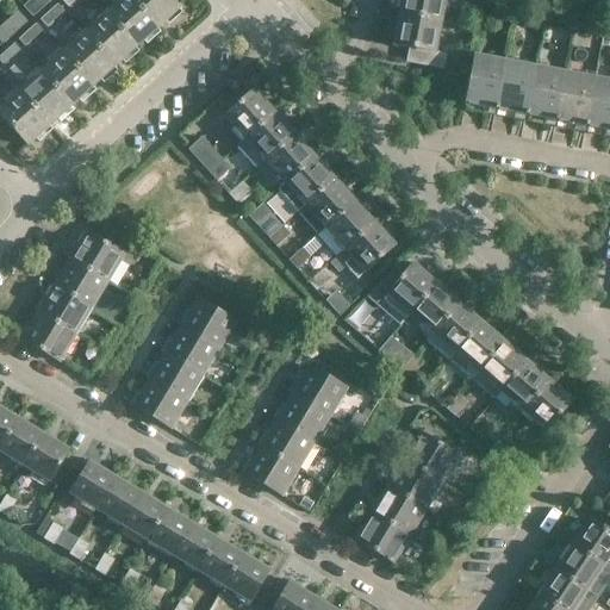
[(31,0),(23,8),(31,19),(51,0),(31,0)]
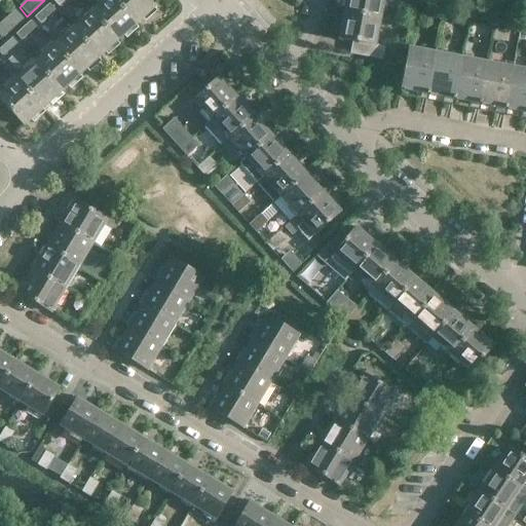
[(116,41),(136,25),(112,0),(103,0),(90,12),(116,41)]
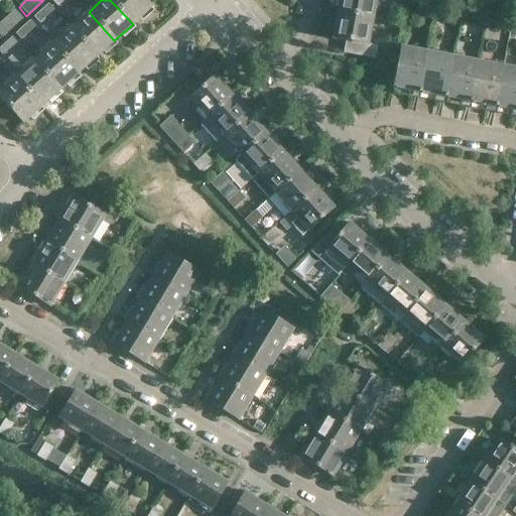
[(110,0),(133,24),(151,7),(144,0),(110,0)]
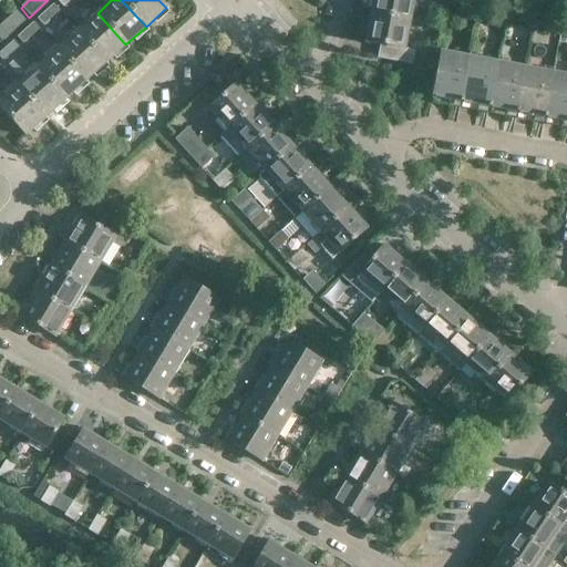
[(373,0),(371,13),(410,21),(413,0),(373,0)]
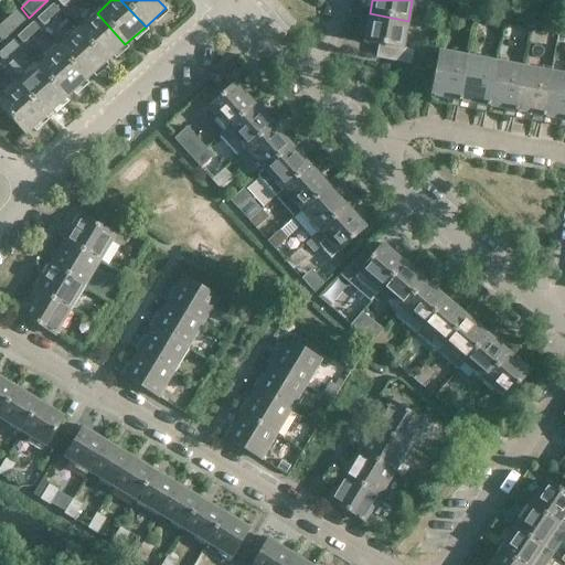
[(448,0),(436,0),(435,12),(446,14),(448,0)]
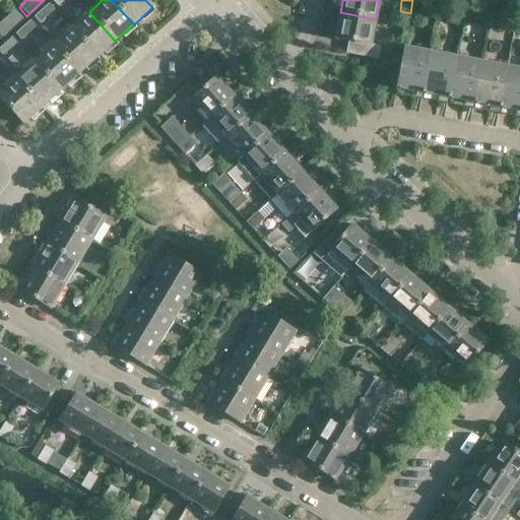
[(54,10),(48,4),(34,17),(40,24),(54,10)]
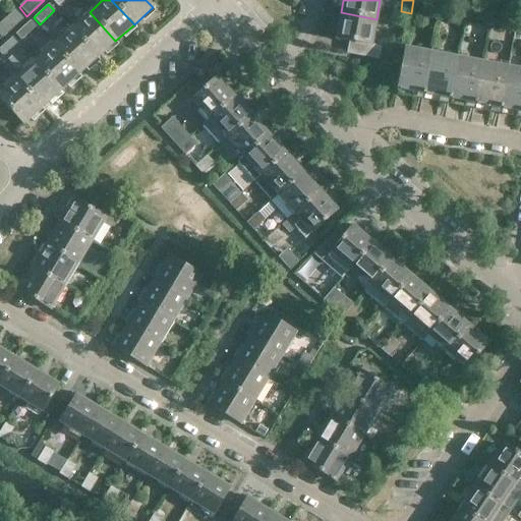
[(0,38),(1,39),(22,19),(13,10),(0,22),(0,38)]
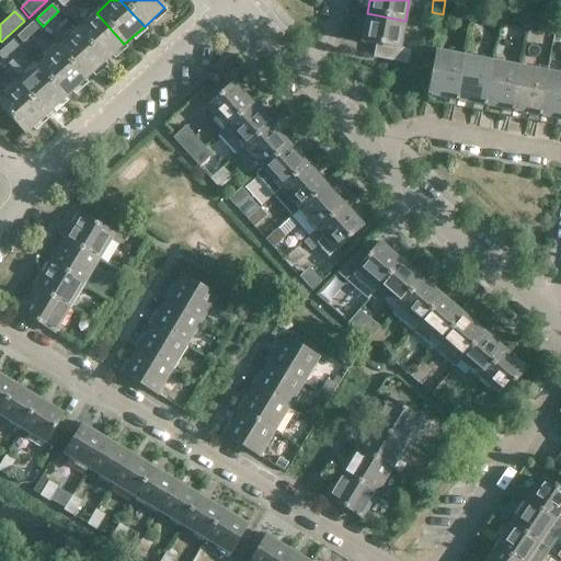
[(104,63),(124,44),(96,13),(76,31),(104,63)]
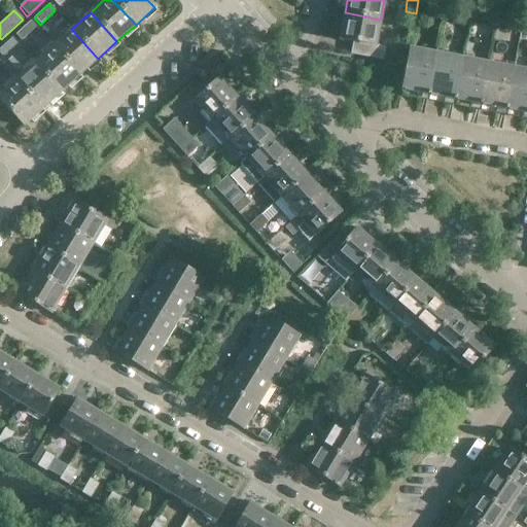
[(376,45),(381,20),(345,12),(340,39),(352,42),(350,54),(383,60),(385,47),(376,45)]
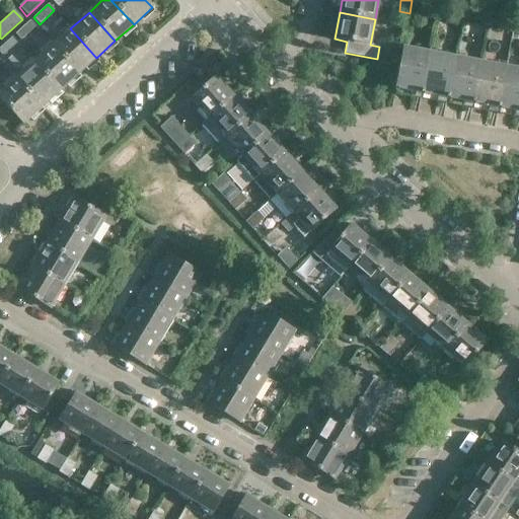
[(35,27),(29,20),(15,34),(20,41),(35,27)]
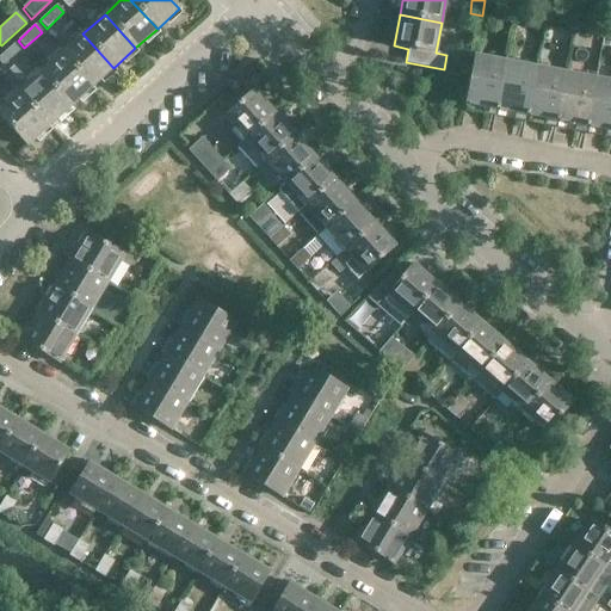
[(61,54),(92,87),(113,68),(82,34),(61,54)]
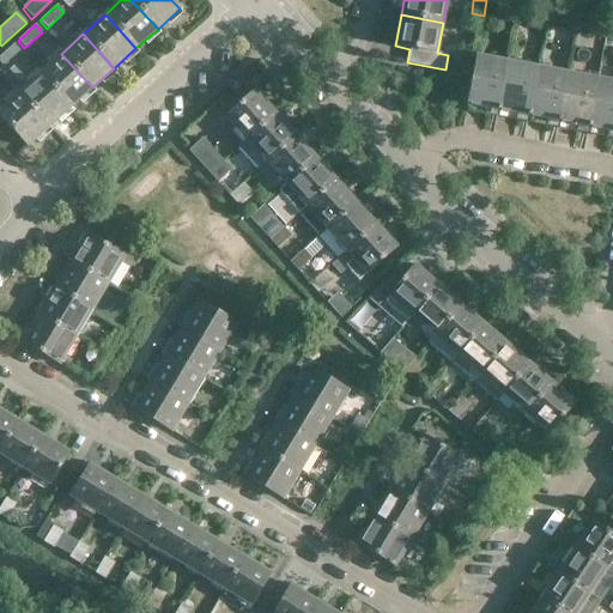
[(20,52),(13,44),(0,55),(0,64),(2,67),(20,52)]
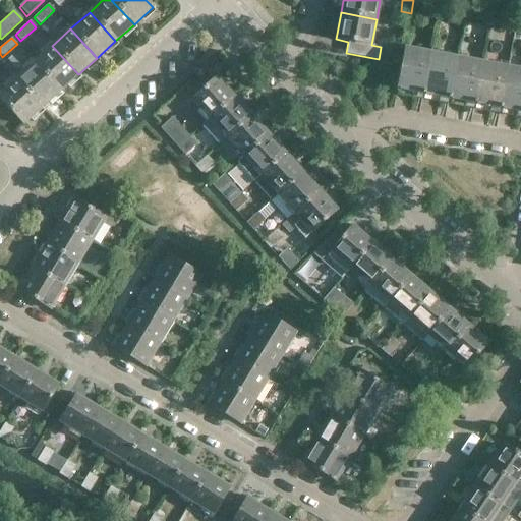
[(60,91),(78,74),(52,46),(34,62),(60,91)]
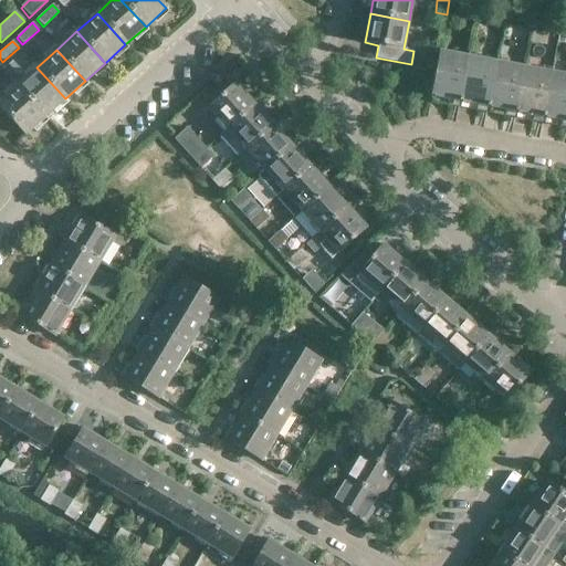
[(439,52),(431,97),(459,103),(468,58),(439,52)]
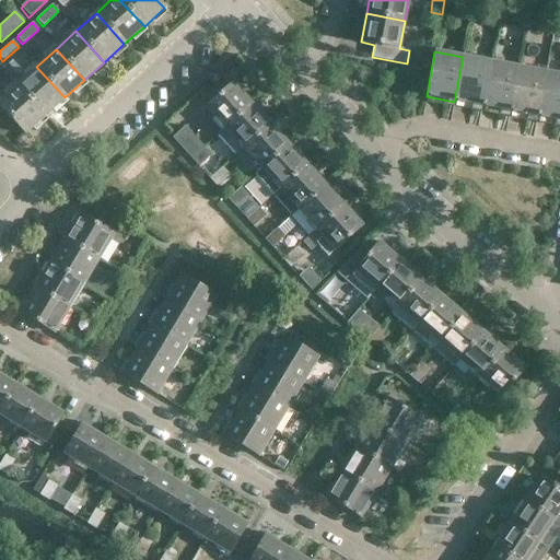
[(463,57),(454,102),(482,107),(490,62),(463,57)]
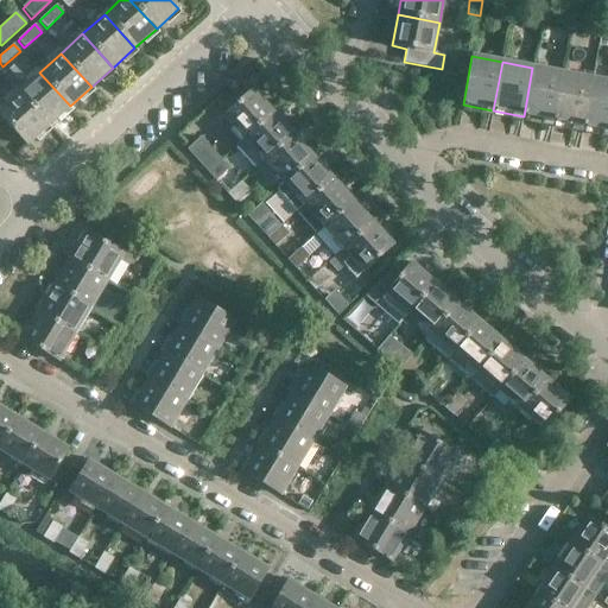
[(563,73),(532,68),(524,116),(553,122),(563,73)]
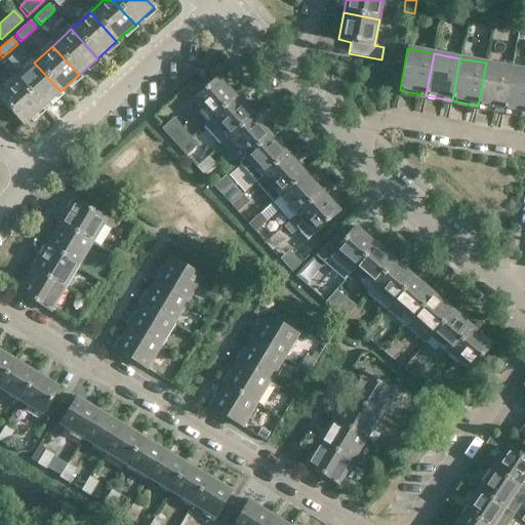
[(15,79),(42,109),(61,91),(34,63),(15,79)]
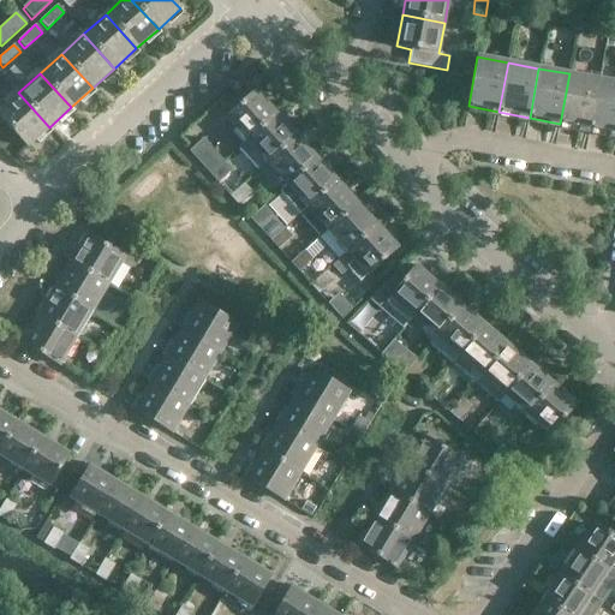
[(569,73),(560,124),(590,129),(599,79),(569,73)]
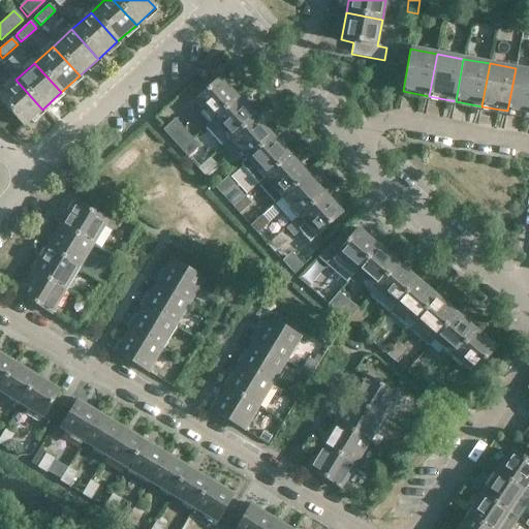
[(528,70),(516,68),(507,111),(528,115),(528,70)]
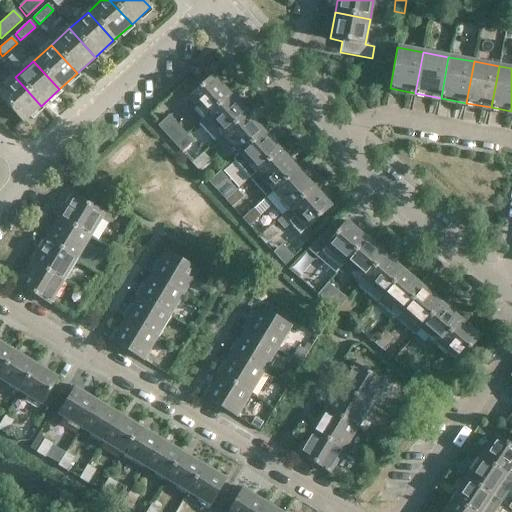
[(206,118),(230,96),(212,76),(188,98),(206,118)]
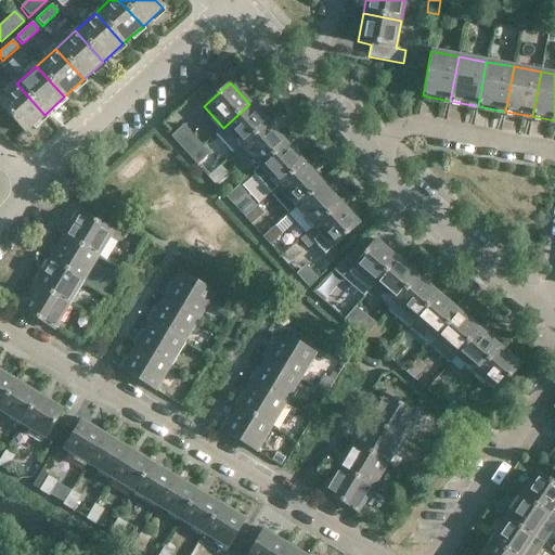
[(0,105),(24,133),(44,115),(16,84),(0,99),(0,105)]
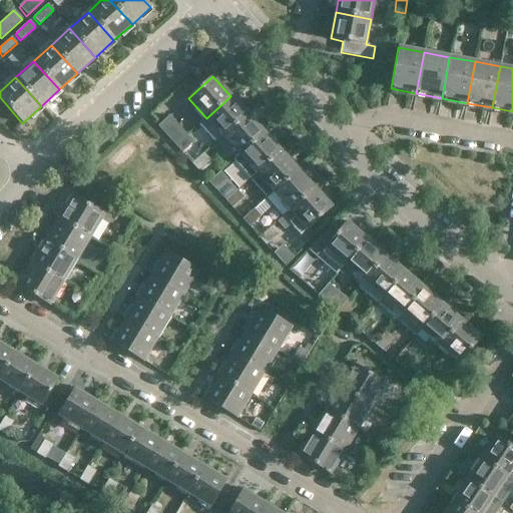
[(222,136),(247,115),(230,96),(206,118),(222,136)]
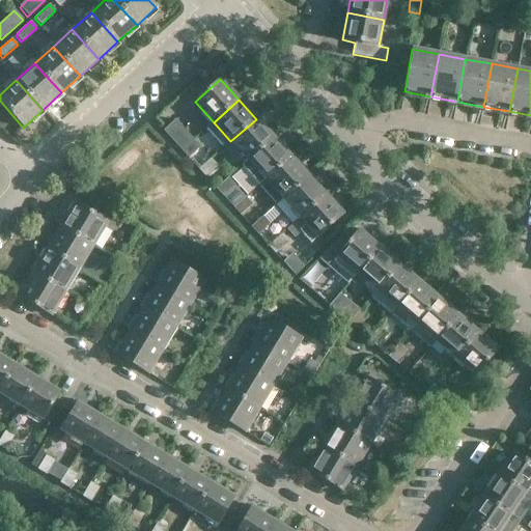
[(182,150),(194,140),(175,119),(164,131),(182,150)]
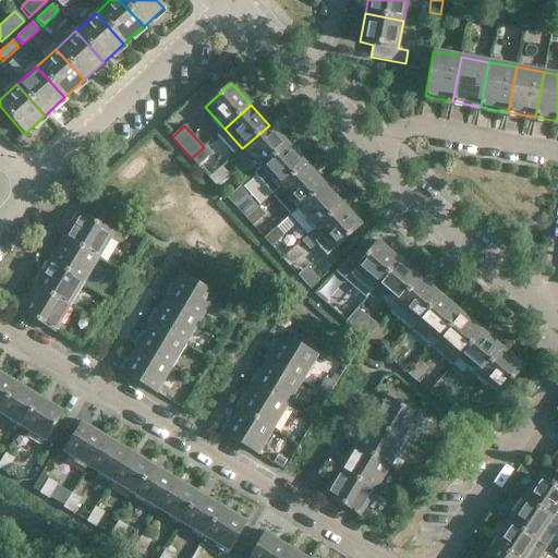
[(261,169),(287,145),(269,125),(242,148),(261,169)]
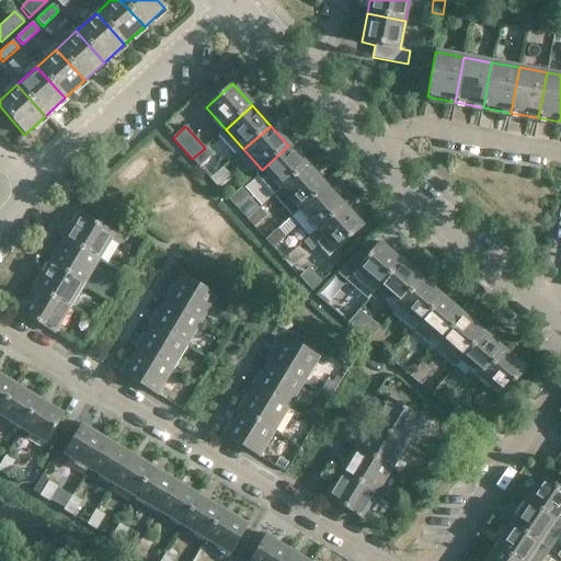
[(274,195),(281,190),(307,165),(288,146),(262,170),(255,175),(274,195)]
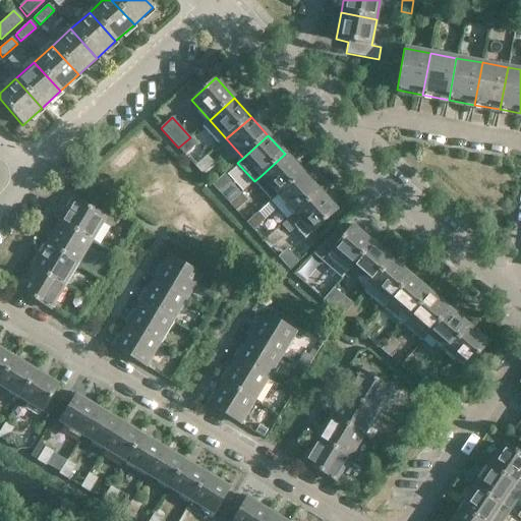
[(190,137),(178,148),(184,155),(196,143),(190,137)]
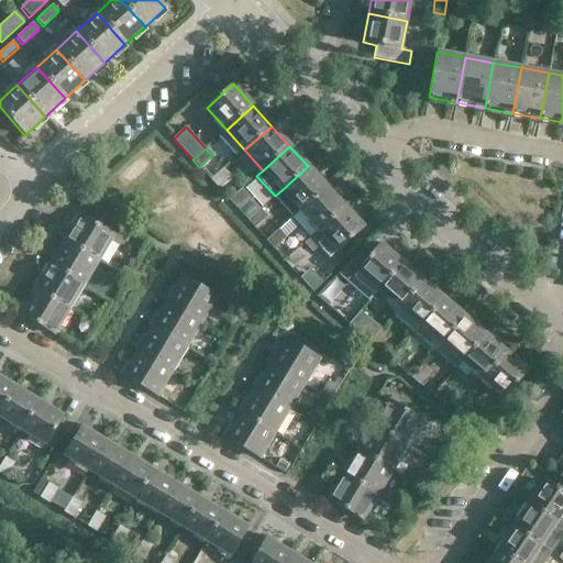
[(300,210),(327,187),(308,166),(282,190),(275,196),(293,217),(300,210)]
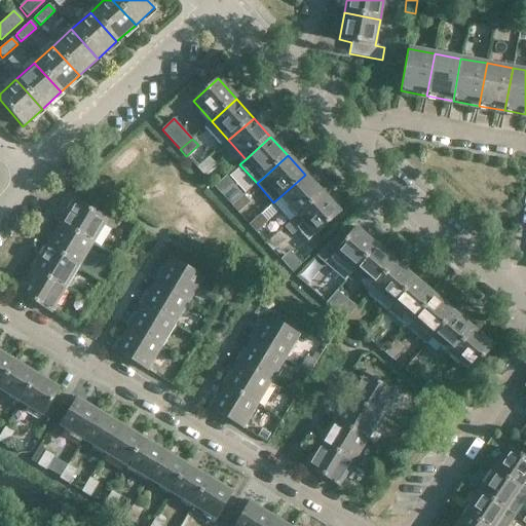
[(210,156),(198,166),(204,175),(217,163),(210,156)]
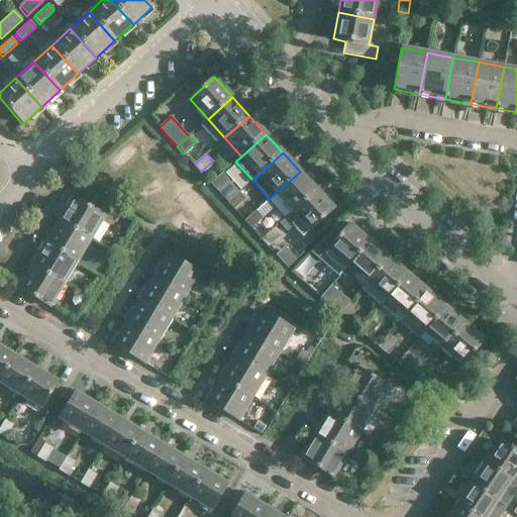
[(293,212),(317,190),(300,172),(276,193),(293,212)]
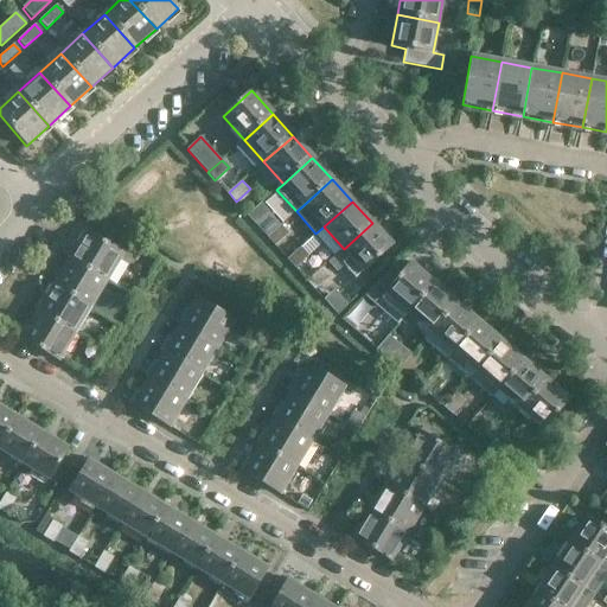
[(261,203),(248,216),(255,224),(269,212),(261,203)]
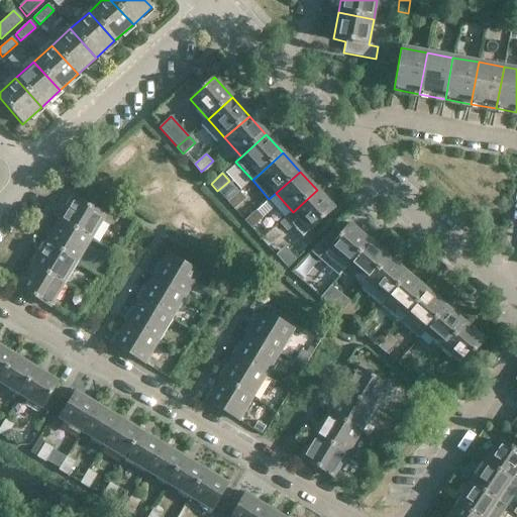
[(90,207),(96,196),(86,190),(80,201),(73,197),(59,219),(91,238),(104,216),(90,207)]
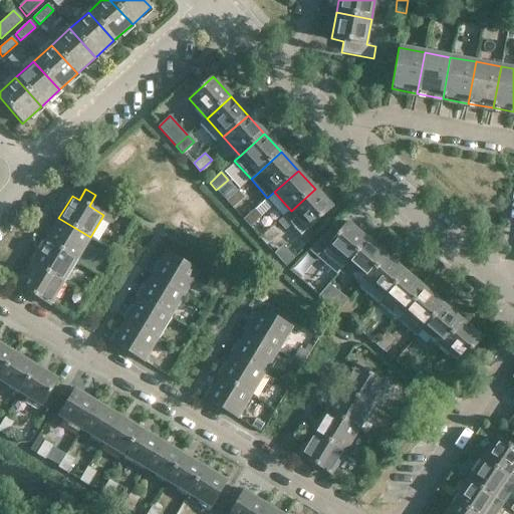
[(301,234),(331,208),(315,189),(291,211),(296,217),(290,222),(301,234)]
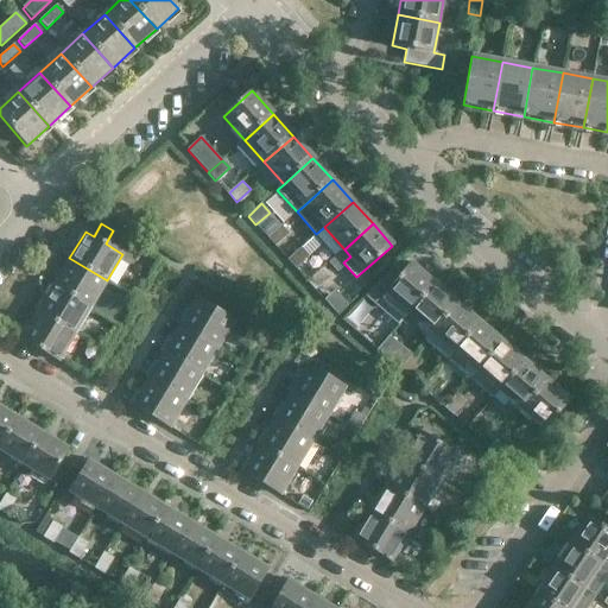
[(282,225),(267,238),(276,247),(290,234),(282,225)]
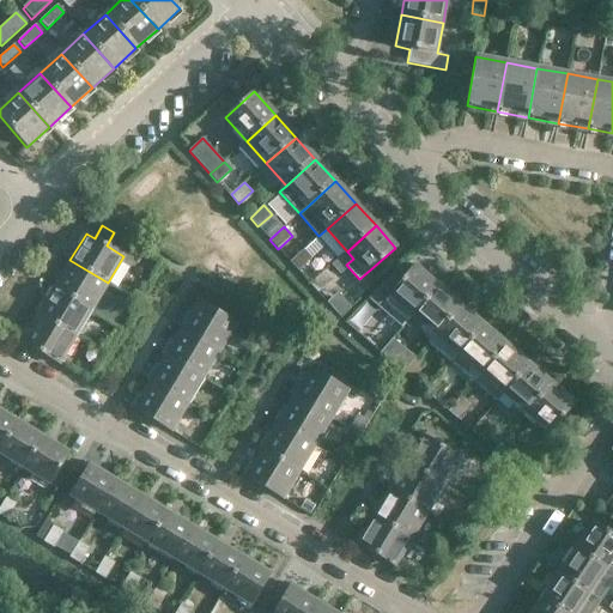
[(304,249),(290,262),(298,271),(311,259),(304,249)]
